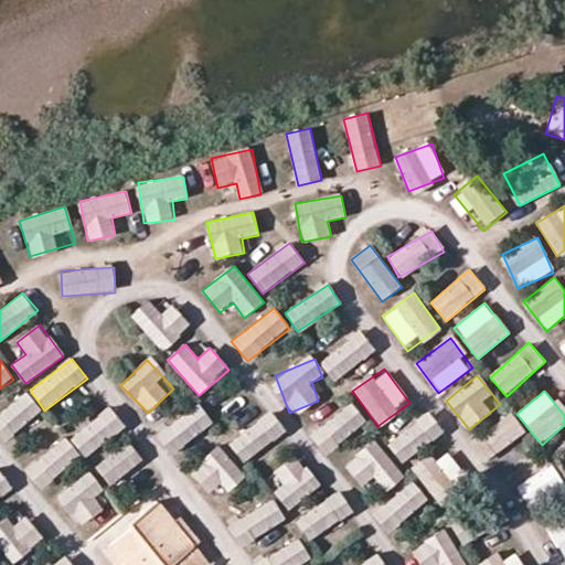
[(0,412),(0,441),(43,415),(29,394),(0,412)]
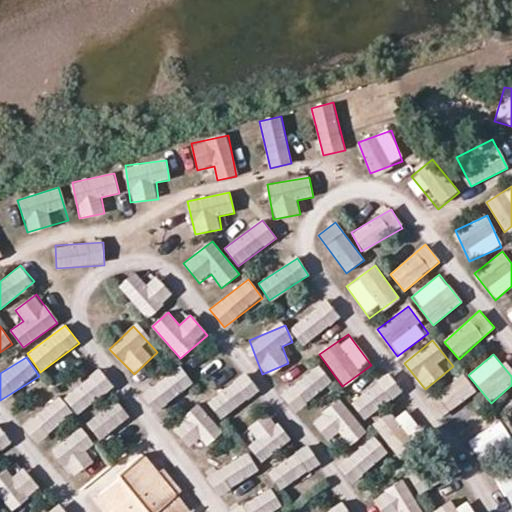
[(155,414),(194,384),(179,365),(141,395),(155,414)]
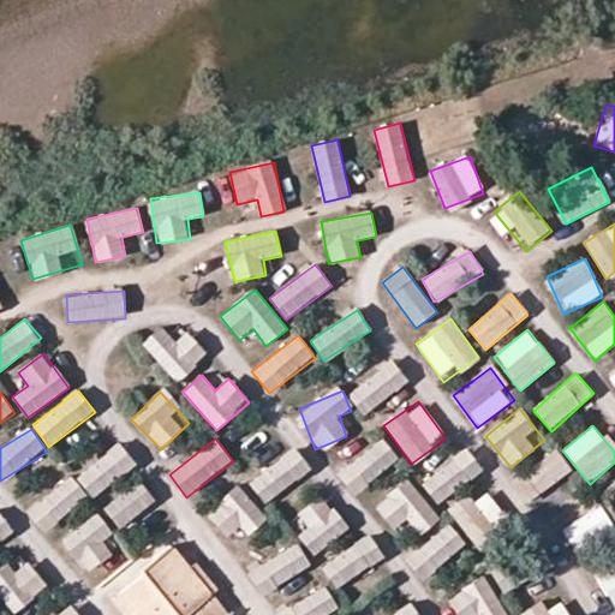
[(353,496),(399,460),(382,439),(336,476),(353,496)]
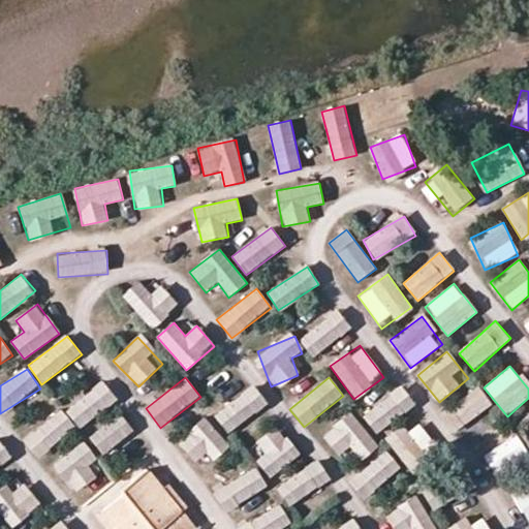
[(228,434),(267,404),(252,385),(214,416),(228,434)]
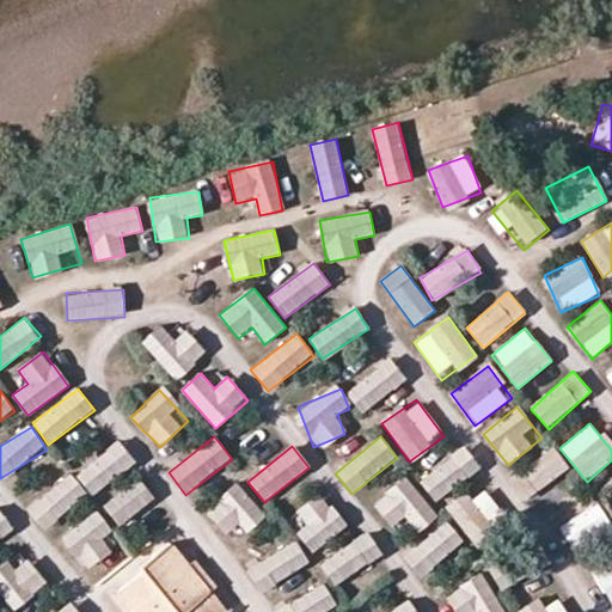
[(463,446),(420,482),(438,503),(481,466),(463,446)]
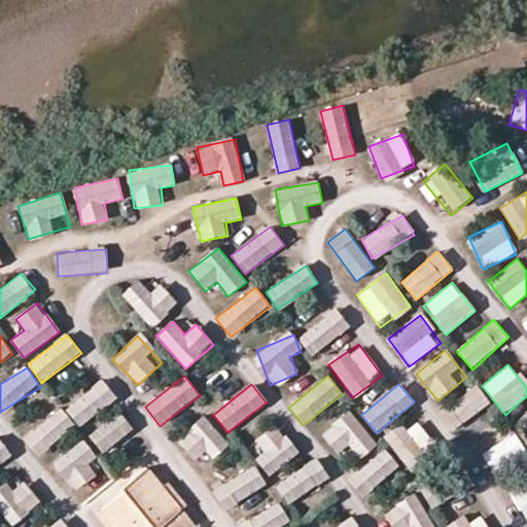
[(453,431),(491,402),(477,384),(438,414),(453,431)]
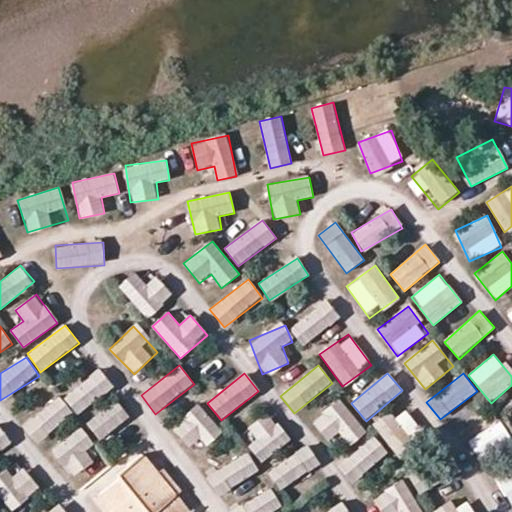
[(57,395),(23,428),(37,443),(72,411),(57,395)]
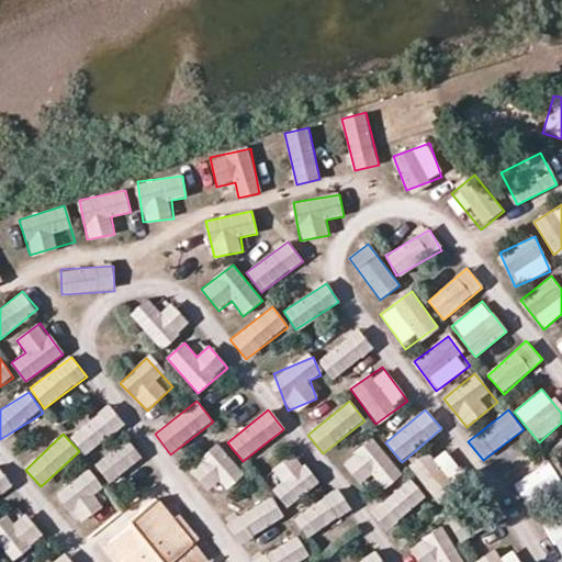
[(93,463),(108,484),(143,461),(128,439),(93,463)]
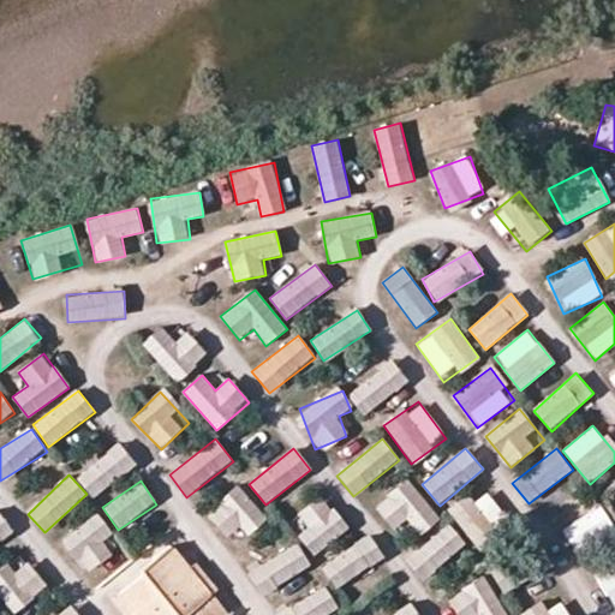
[(374,505),(395,539),(434,515),(412,481),(374,505)]
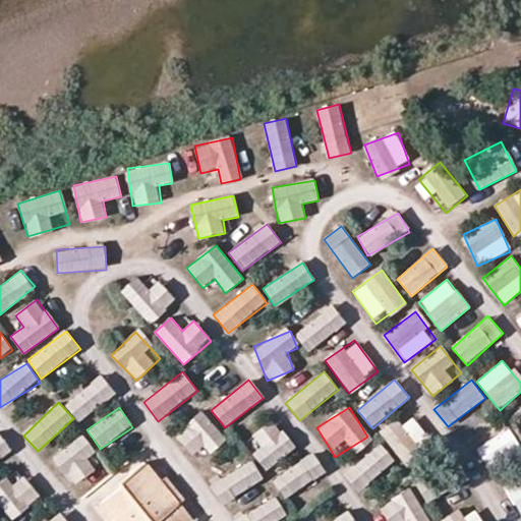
[(199,463),(226,440),(201,411),(175,435),(199,463)]
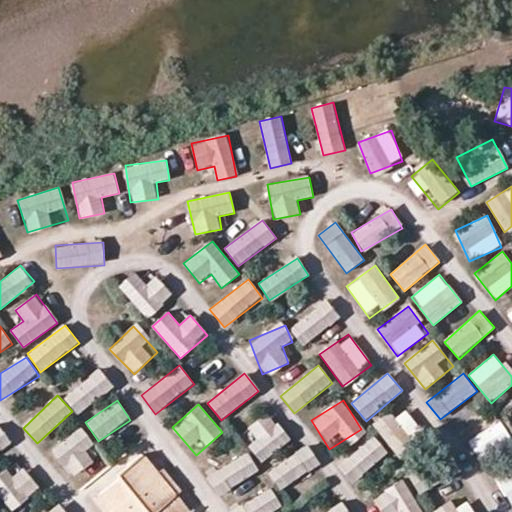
[(407,407),(377,423),(395,457),(425,442),(407,407)]
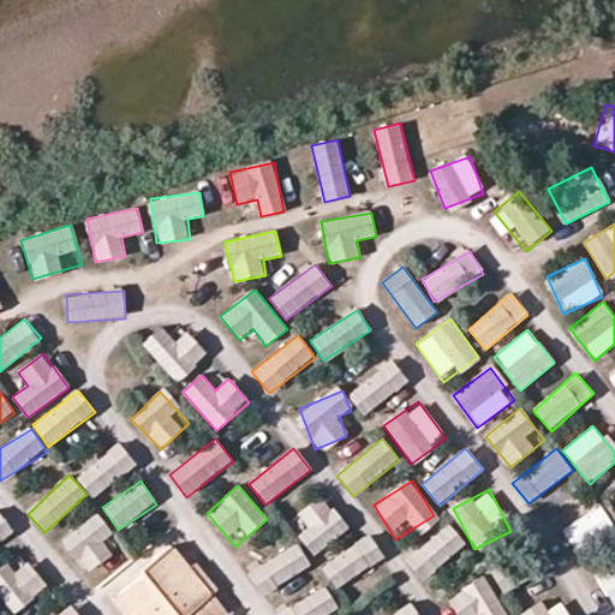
[(292,518),(316,553),(348,531),(324,496),(292,518)]
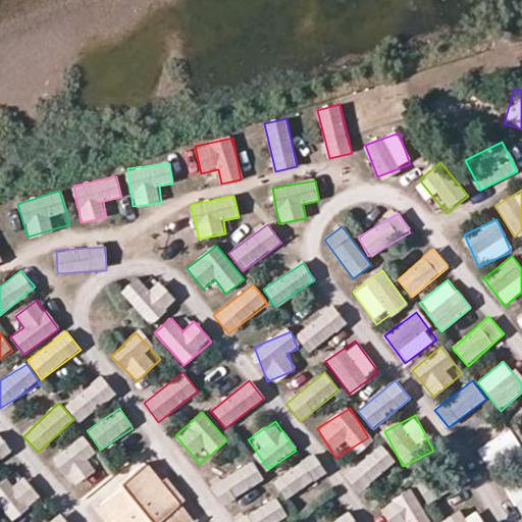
[(521,447),(510,429),(478,449),(498,479),(521,463),(521,447)]
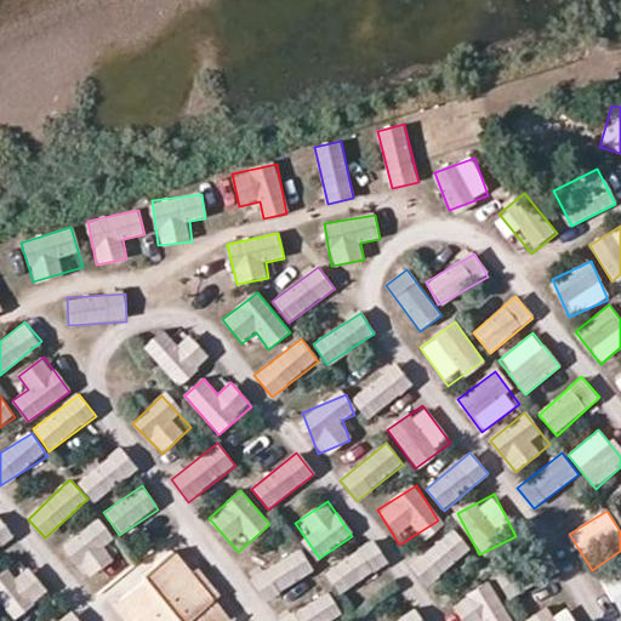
[(1,518),(0,518),(0,550),(13,543),(1,518)]
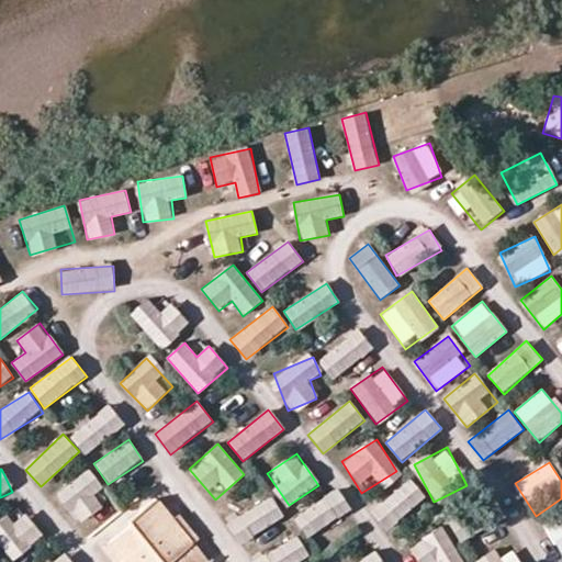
[(86,469),(55,495),(80,525),(111,498),(86,469)]
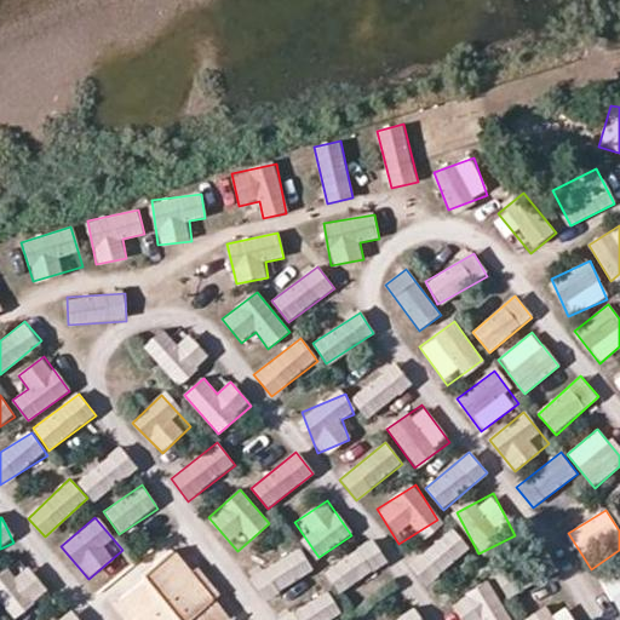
[(454,529),(408,566),(424,585),(470,550),(454,529)]
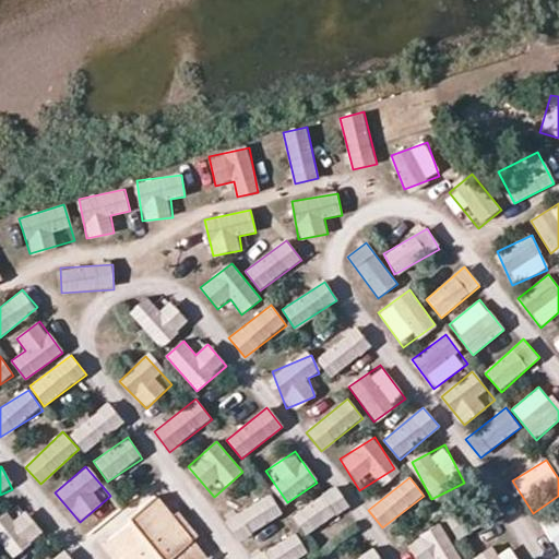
[(270,495),(225,521),(238,542),(282,515),(270,495)]
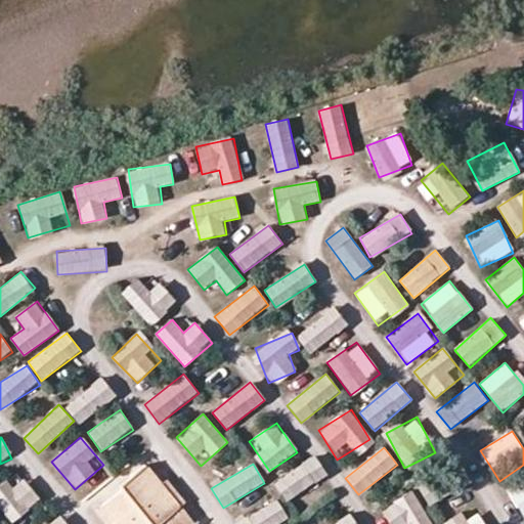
[(190,523),(142,466),(117,487),(120,490),(93,513),(101,523),(190,523)]
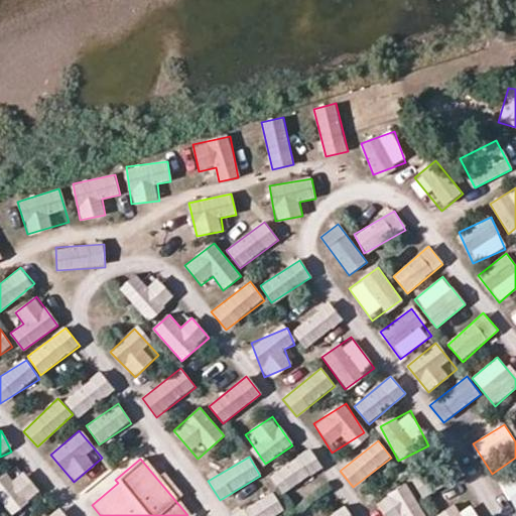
[(24,468),(0,479),(0,500),(6,513),(39,497),(24,468)]
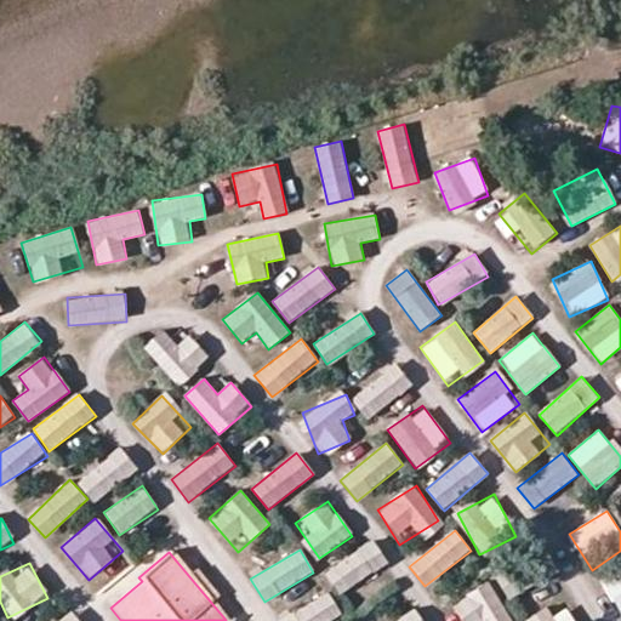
[(620,570),(605,575),(616,615),(620,613),(620,570)]
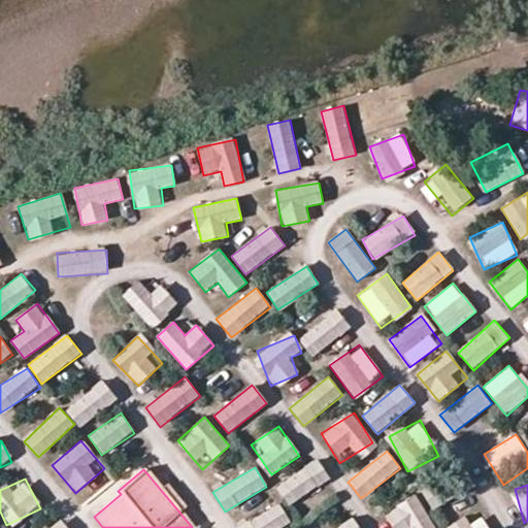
[(434,527),(418,496),(385,513),(392,527),(434,527)]
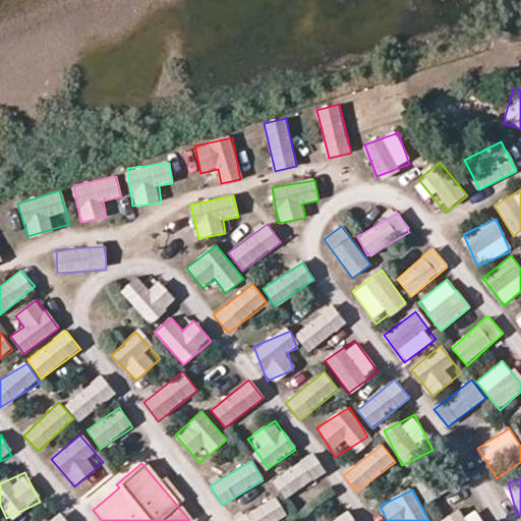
[(234,520),(233,520),(278,520),(286,517),(274,498),(234,520)]
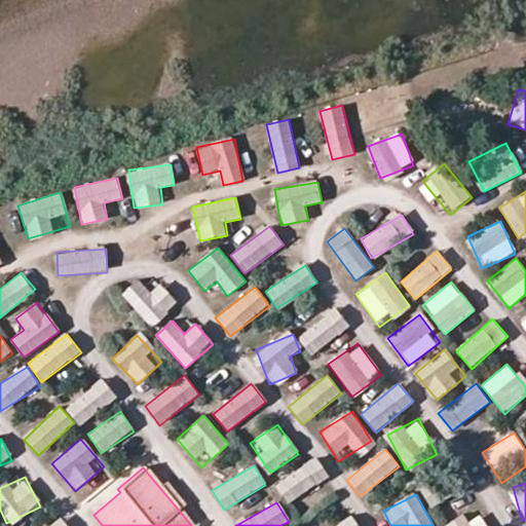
[(470,525),(465,516),(446,525),(470,525)]
